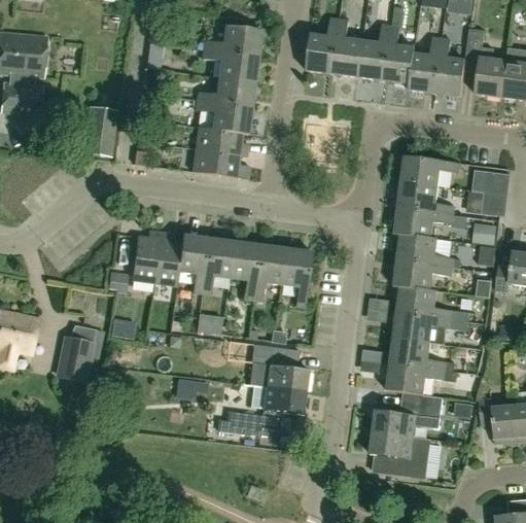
[(370,13),(373,0),(356,0),(355,10),(370,13)]
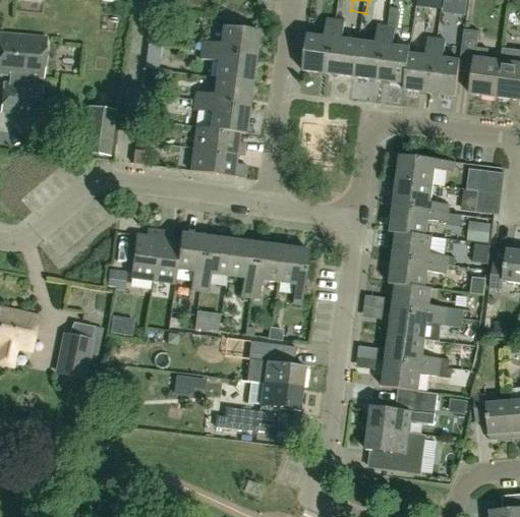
[(164,26),(165,17),(152,16),(151,24),(164,26)]
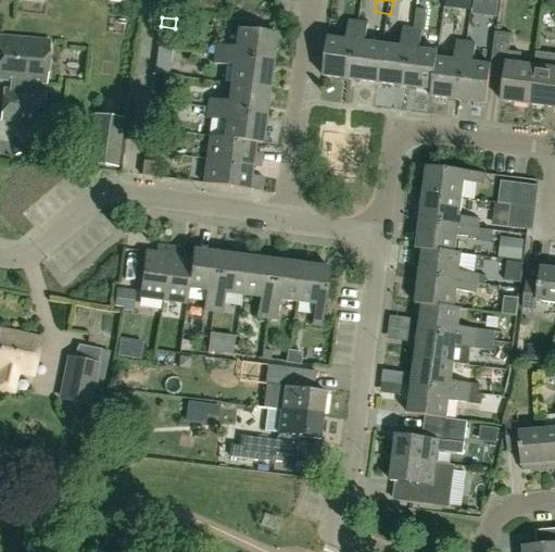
[(349,76),(356,19),(347,17),(344,37),(326,34),(322,73),(349,76)]
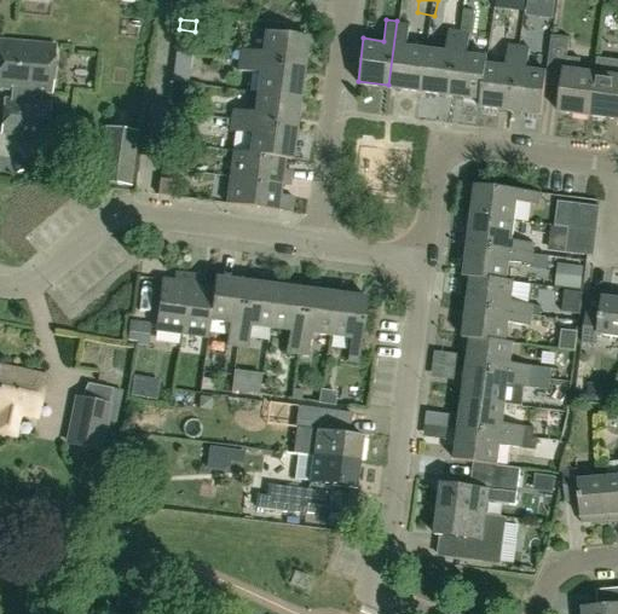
[(419,88),(425,46),(405,44),(408,22),(397,21),(388,85),(419,88)]
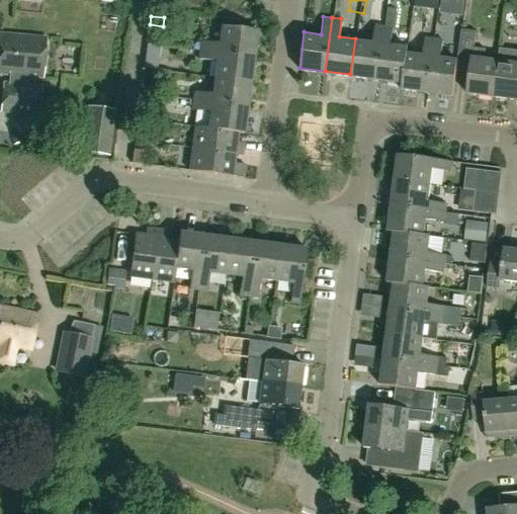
[(375,78),(382,23),(373,22),(371,40),(355,38),(350,74),(375,78)]
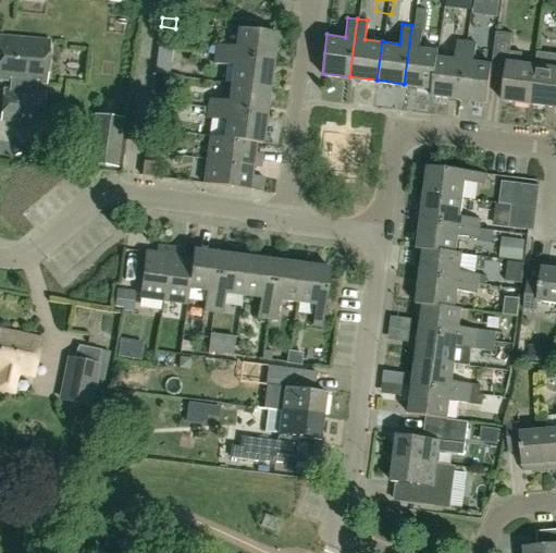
[(214,41),(213,51),(271,59),(274,31),(236,25),(234,44),(214,41)]
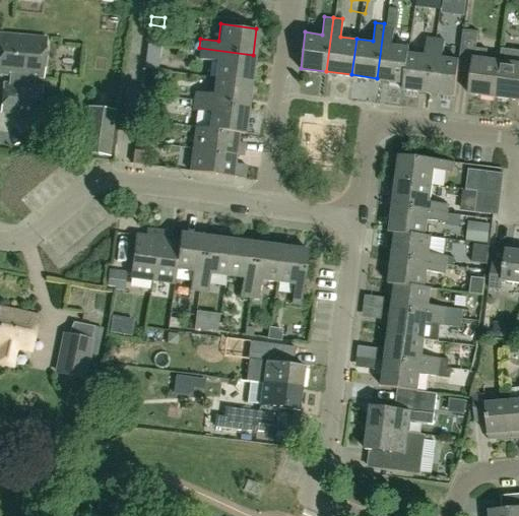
[(401,81),(406,52),(407,45),(391,43),(393,25),(384,23),(377,78),(401,81)]
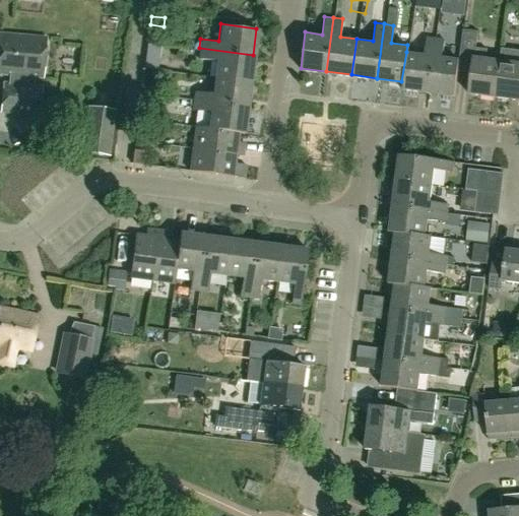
[(495,94),(501,46),(500,46),(499,59),(484,57),(485,47),(474,46),(476,29),(462,27),(458,58),(458,59),(471,61),(467,91),(495,94)]
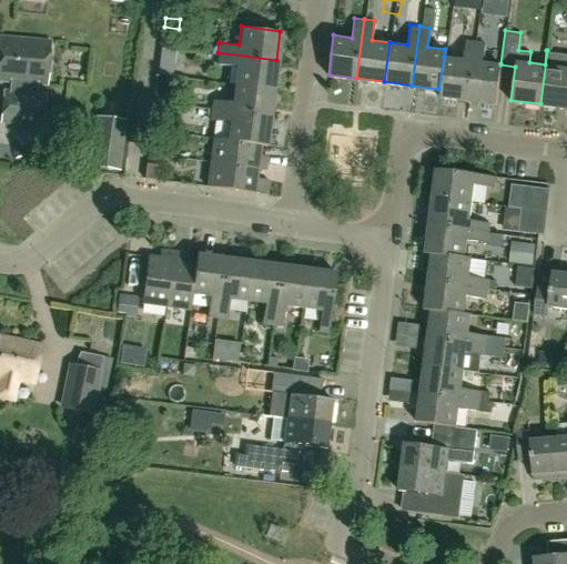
[(44,82),(48,39),(0,33),(0,78),(8,79),(7,89),(0,88),(0,119),(41,123),(43,92),(21,90),(21,86),(17,86),(18,80),(44,82)]
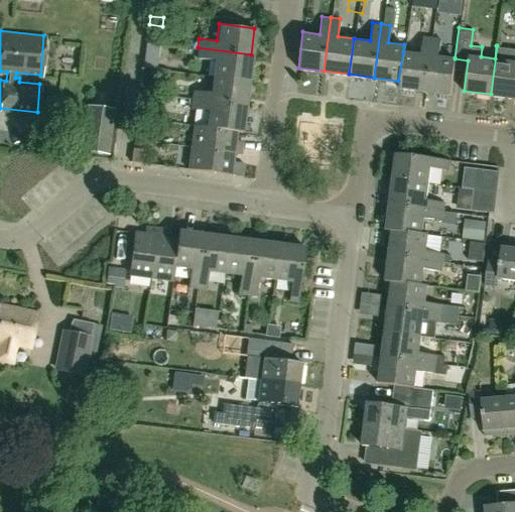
[(423,90),(430,36),(421,35),(418,53),(403,51),(398,81),(397,87),(423,90)]
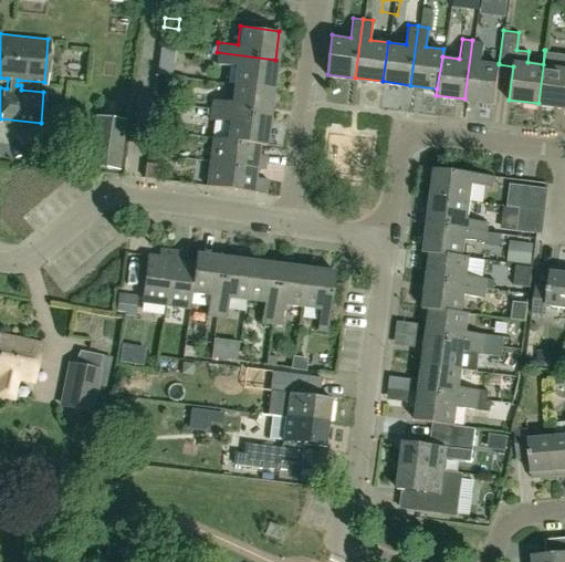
[(493,103),(499,64),(499,63),(480,61),(482,41),(472,40),(464,99),(493,103)]
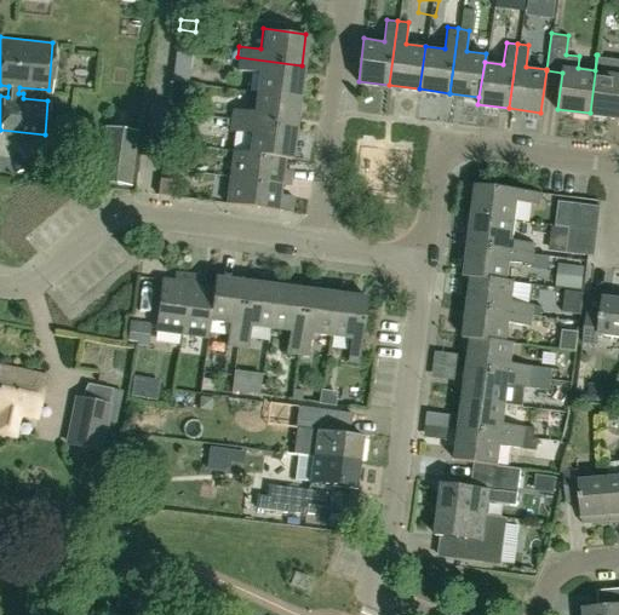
[(618,116),(618,57),(597,55),(590,113),(618,116)]
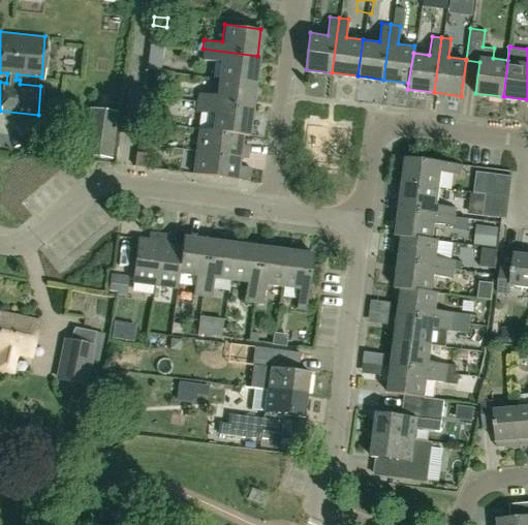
[(253,82),(257,56),(203,49),(200,58),(219,60),(217,76),(253,82)]
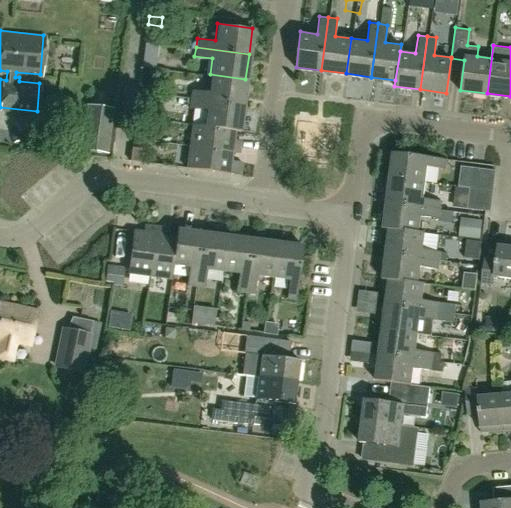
[(242,103),(245,79),(210,74),(208,90),(190,87),(189,96),(242,103)]
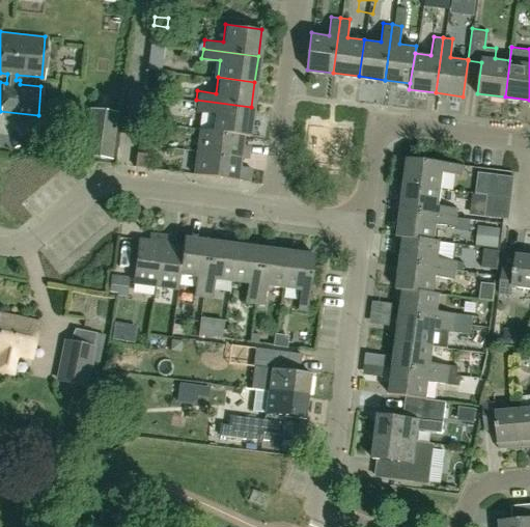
[(248,135),(251,107),(196,100),(195,109),(214,112),(212,129),(242,134),(248,135)]
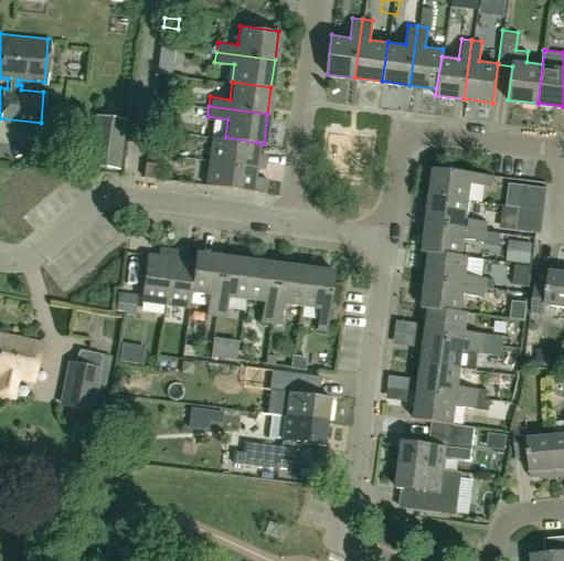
[(125,117),(96,114),(91,163),(119,167),(125,117)]
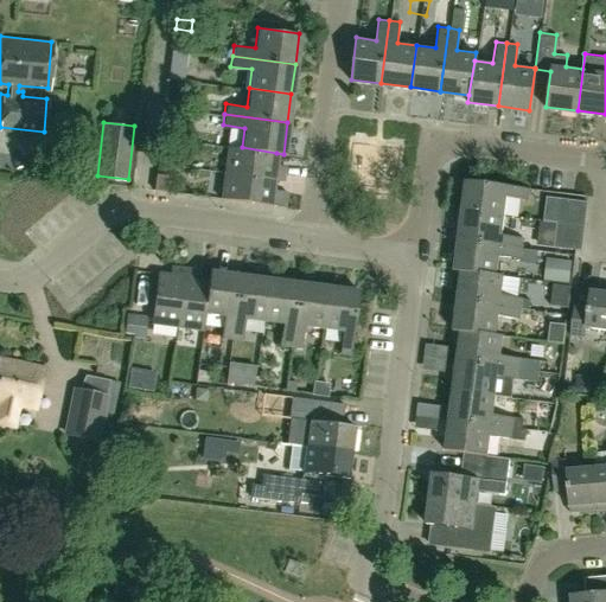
[(275,164),(276,153),(242,147),(227,145),(223,171),(273,178),(281,179),(284,165),(275,164)]
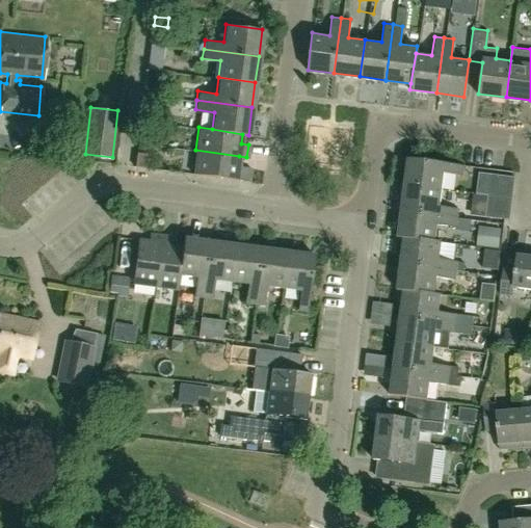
[(148,151),(137,150),(135,163),(147,165),(148,151)]
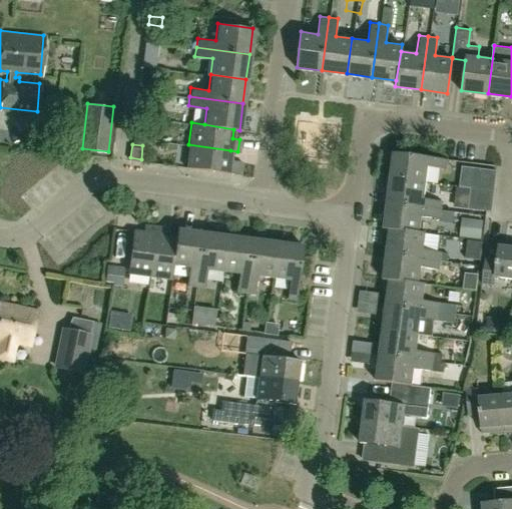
[(229,159),(230,150),(188,144),(185,166),(238,173),(240,160),(229,159)]
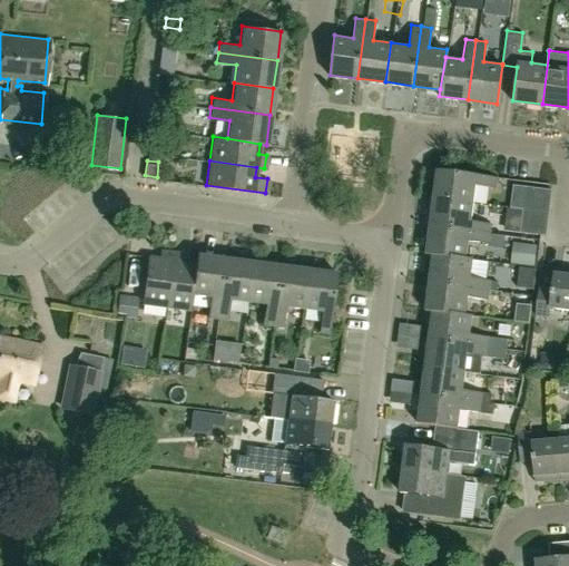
[(437,167),(432,195),(472,201),(474,183),(493,185),(496,175),(437,167)]
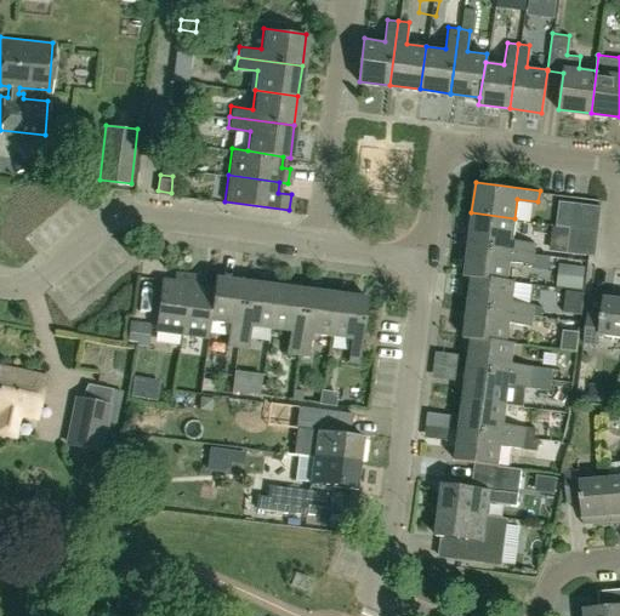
[(599,204),(572,200),(561,199),(557,222),(568,224),(597,229),(599,204)]
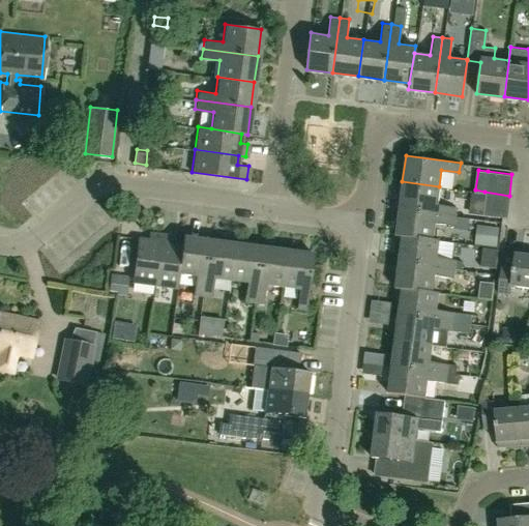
[(437,203),(439,186),(402,181),(399,207),(453,214),(456,206),(437,203)]
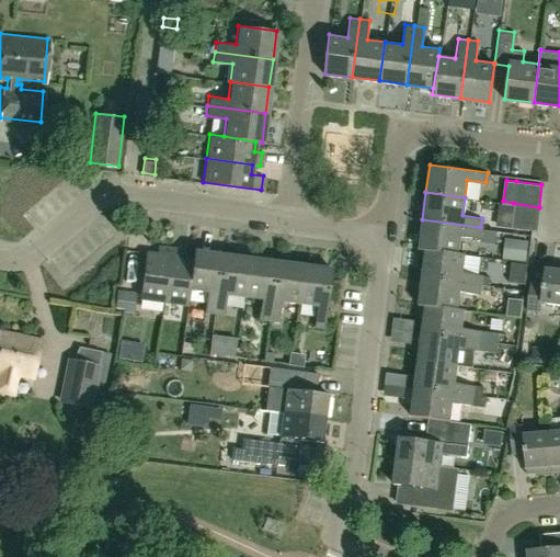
[(536,229),(539,207),(513,203),(511,226),(536,229)]
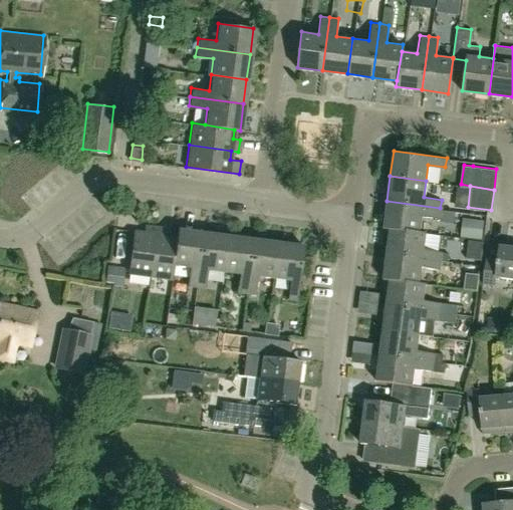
[(421,215),(439,217),(453,219),(454,210),(440,209),(440,208),(387,201),(383,227),(391,228),(391,227),(419,231),(420,230),(419,230),(421,215)]
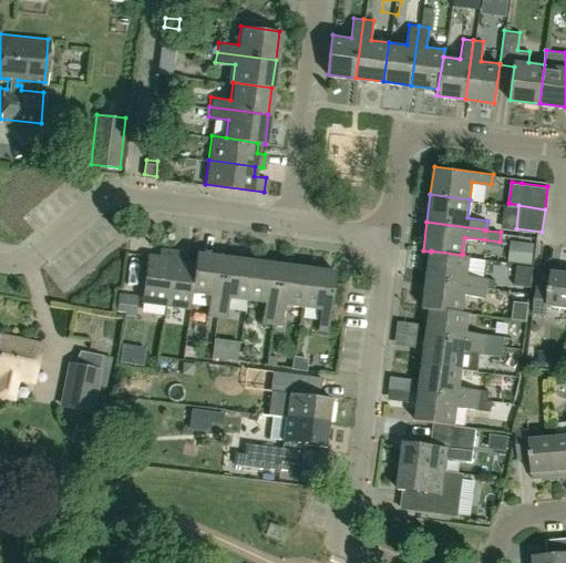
[(164,304),(171,248),(157,247),(157,255),(145,253),(140,300),(164,304)]
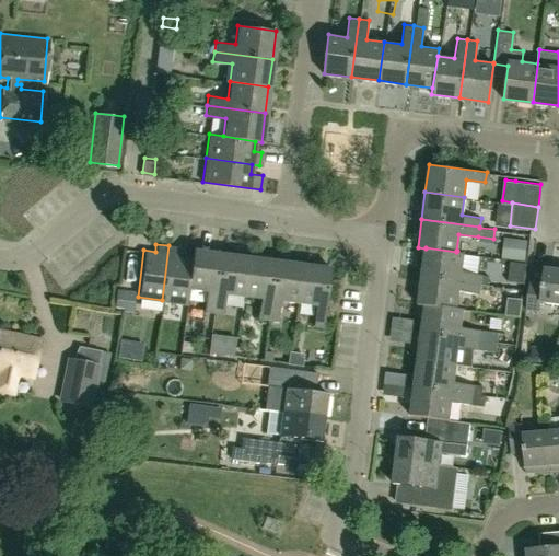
[(188,287),(191,256),(181,255),(182,247),(169,245),(162,300),(186,303),(188,287)]
